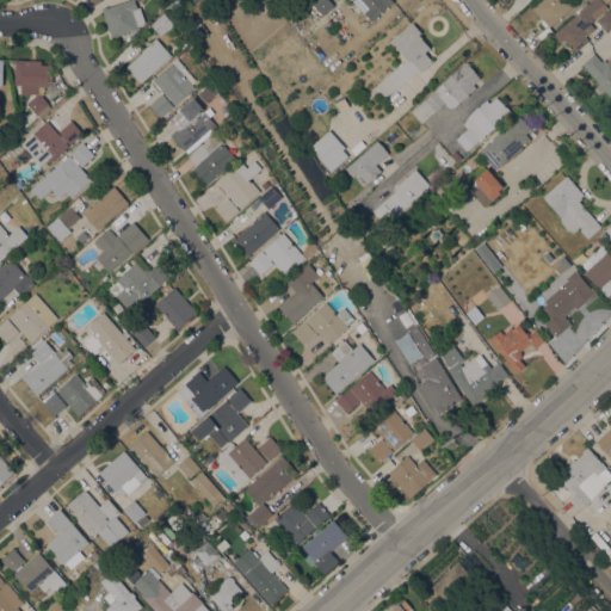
[(102,7),(106,6),(107,7),(127,0),(134,0),(137,7),(140,6),(146,24),(137,26),(139,29),(117,36),(112,38),(102,7)]
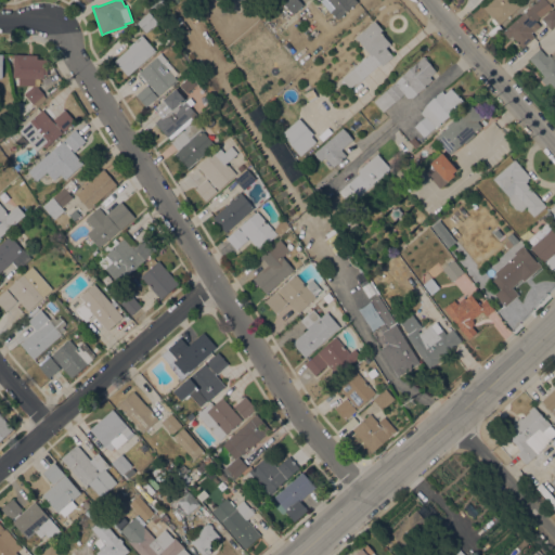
[(283,2),(285,0),(298,0),(302,4),(293,13),(283,2)]
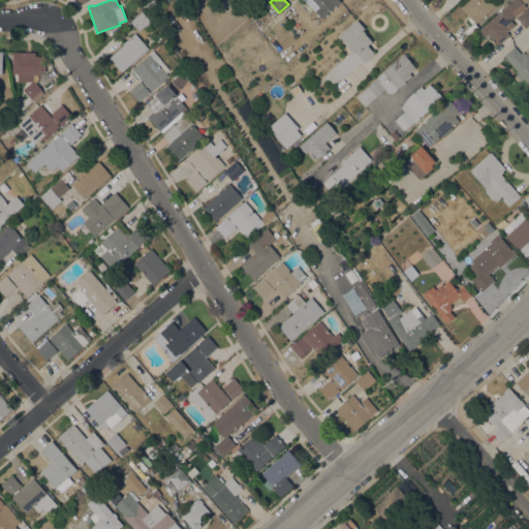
[(340,0),(341,1),(336,5),(337,6),(335,8),(334,6),(327,12),(329,13),(327,16),(325,14),(321,18),(319,14),(318,16),(316,14),(317,13),(315,9),(314,10),(313,9),(308,12),(301,3),(305,0),(340,0)]
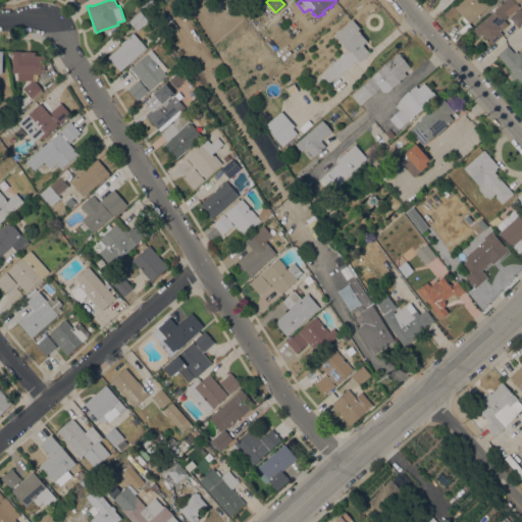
[(458,0),(486,0),(490,4),(469,22),(468,21),(466,22),(462,19),(463,16),(453,5),(458,0)]
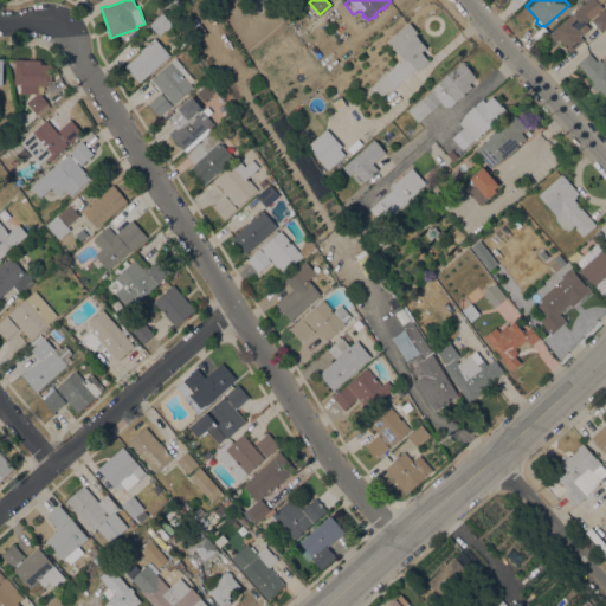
[(586,0),(595,0),(603,7),(591,18),(588,17),(580,6),(586,0)]
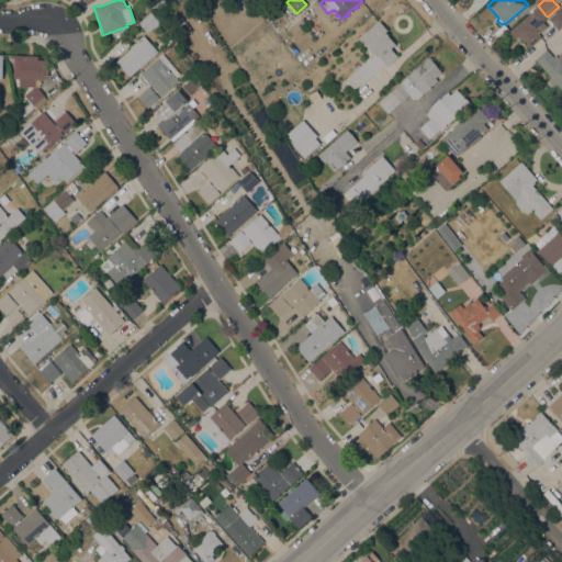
[(546,19),(542,21),(547,25),(540,32),(540,31),(538,33),(541,36),(528,48),(518,36),(515,38),(508,31),(538,6),(546,15),(543,17),(546,19)]
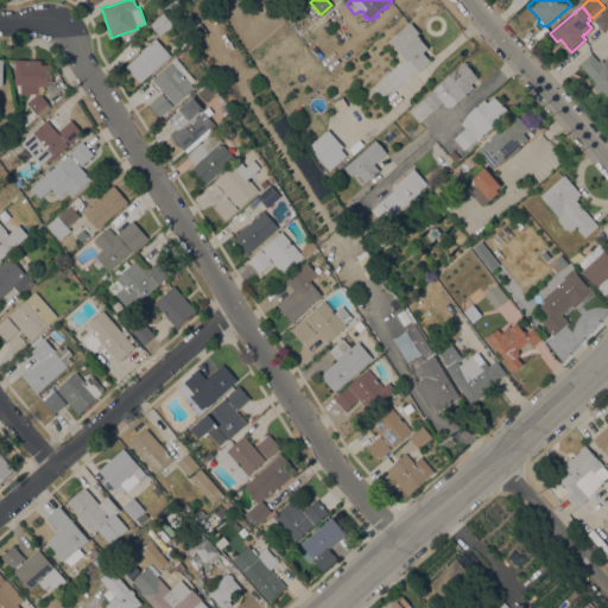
[(606,8),(607,11),(607,26),(603,31),(593,19),(606,8)]
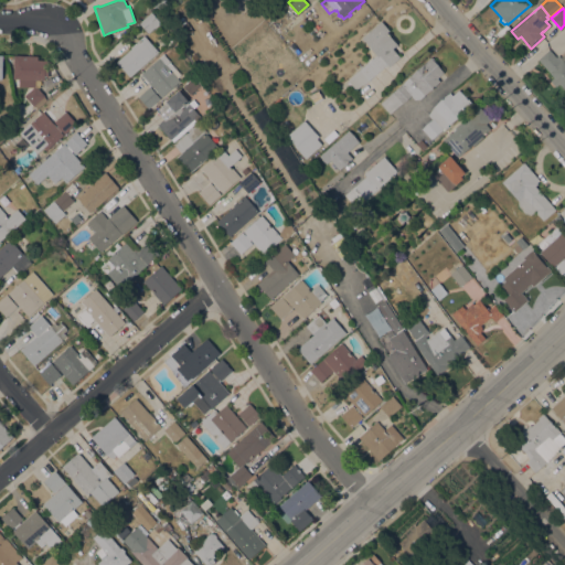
[(148,33),(139,22),(151,12),(160,22),(148,33)]
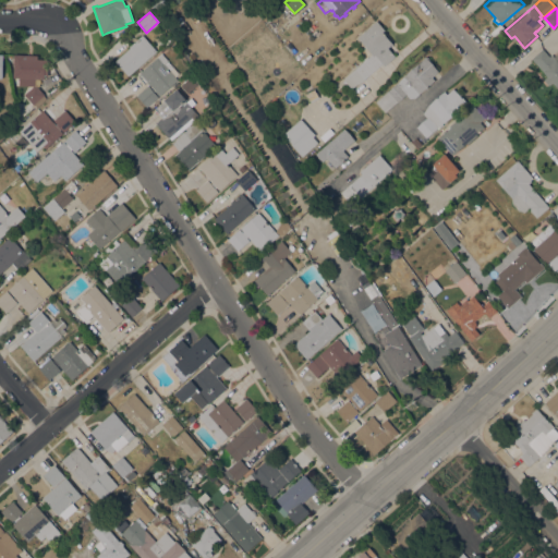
[(351,88),(343,79),(372,53),(358,37),(376,20),(385,29),(383,32),(392,44),(388,48),(396,56),(385,65),(383,62),(351,88)]
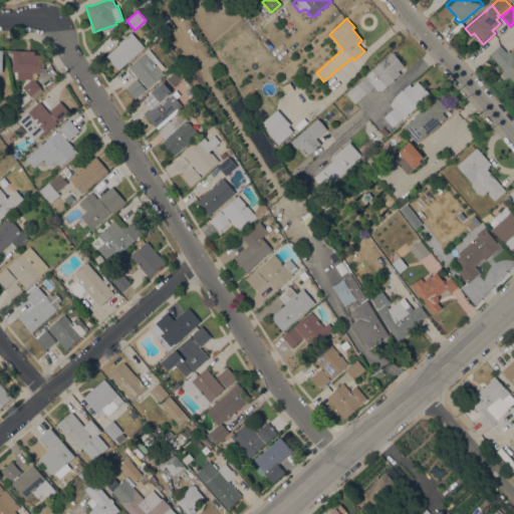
[(117,69),(105,55),(119,43),(118,42),(132,31),(145,46),(117,69)]
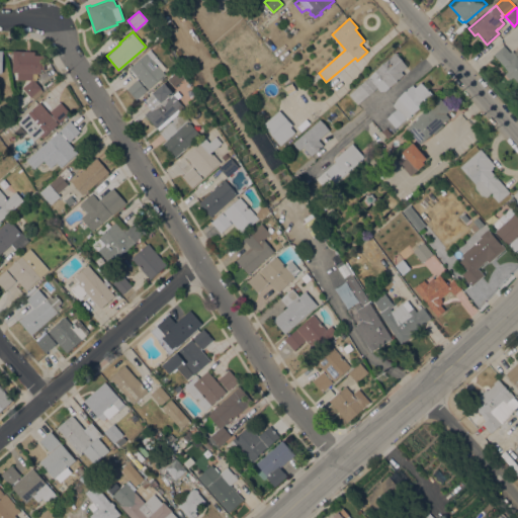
[(517,80),(517,81),(513,76),(509,79),(504,74),(508,71),(493,55),(504,45),(510,52),(512,50),(514,52),(517,48),(517,80)]
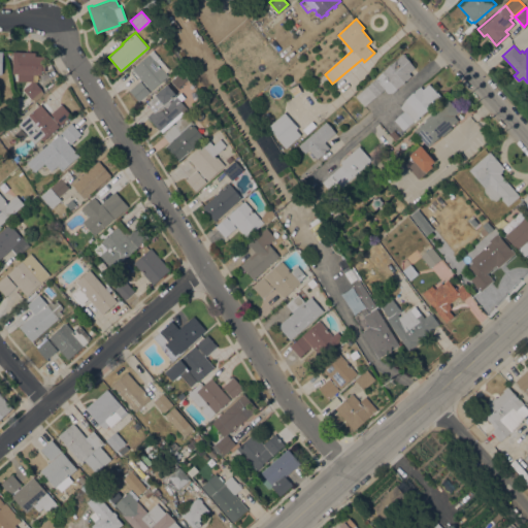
[(32,98),(23,89),(32,80),(18,80),(18,73),(12,73),(13,51),(35,52),(35,56),(45,56),(44,74),(33,73),(33,79),(41,89),(41,90),(43,92),(34,100),(32,98)]
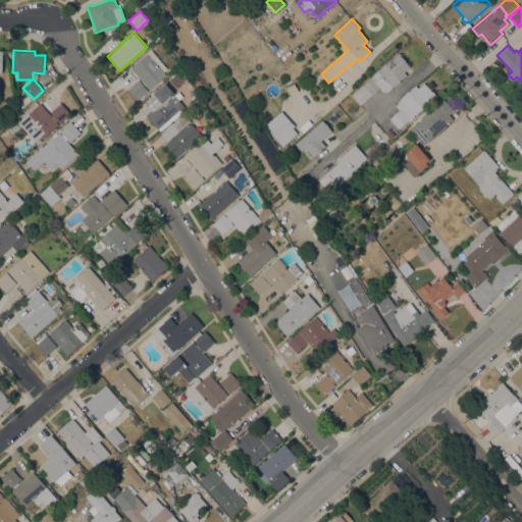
[(166,74),(149,90),(131,67),(151,50),(156,55),(152,58),(166,74)]
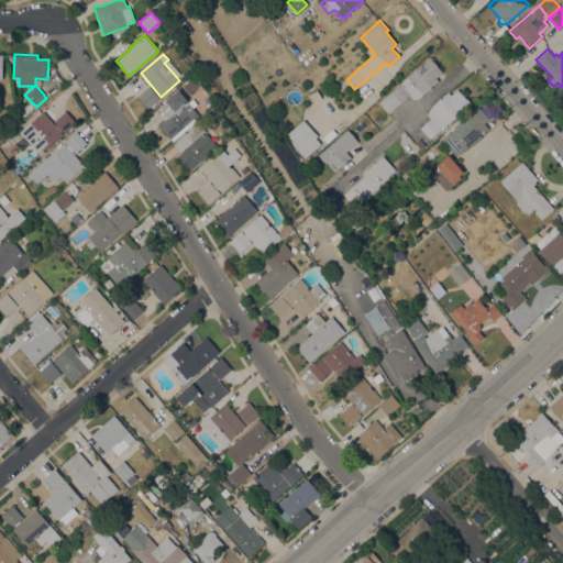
[(430,56),(430,57),(431,56),(438,64),(437,65),(442,72),(435,78),(438,80),(419,98),(414,99),(409,95),(388,113),(379,102),(430,56)]
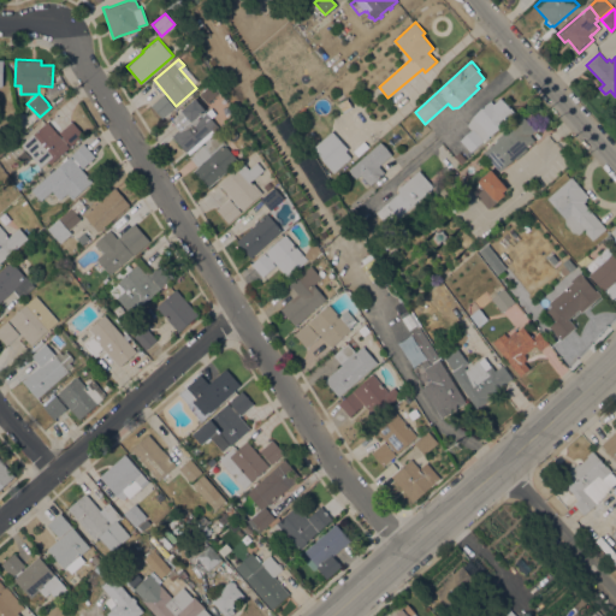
[(164,93),(175,106),(161,118),(150,105),(164,93)]
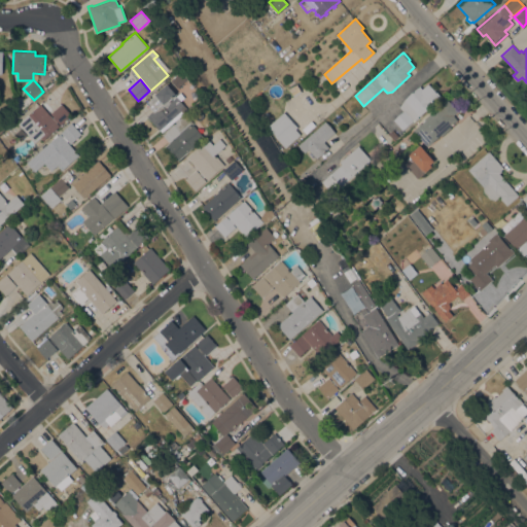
[(296,83),(301,92),(293,96),(289,89),(296,83)]
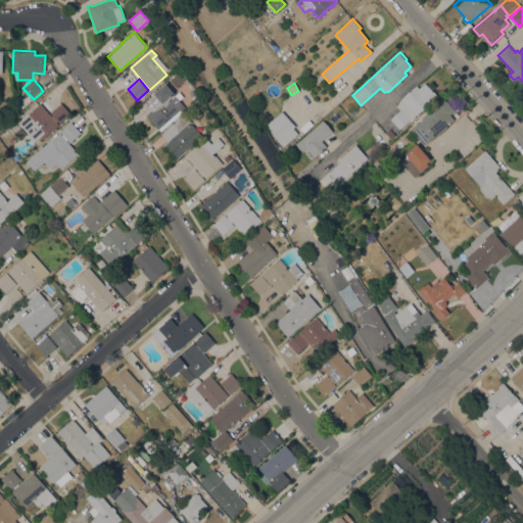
[(398,129),(390,119),(399,110),(396,106),(402,98),(417,85),(419,88),(425,83),(433,92),(434,92),(437,96),(398,129)]
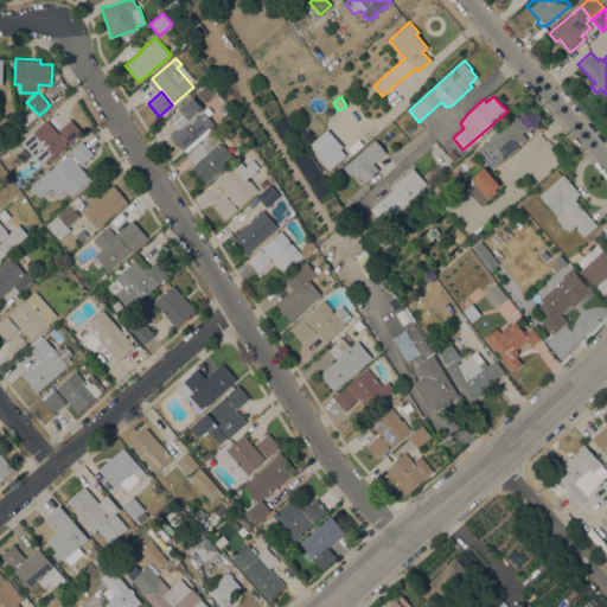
[(183,149),(170,133),(176,128),(167,117),(192,97),(204,110),(208,107),(212,113),(208,116),(213,123),(183,149)]
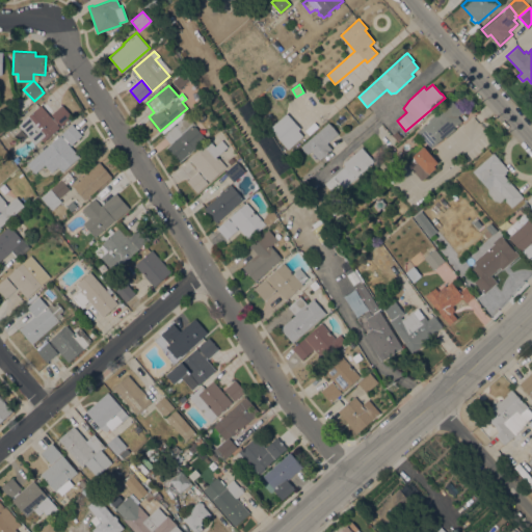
[(418,131),(430,121),(429,120),(434,114),(435,115),(452,101),(462,112),(457,116),(461,122),(454,128),(455,129),(446,136),(445,135),(431,147),(418,131)]
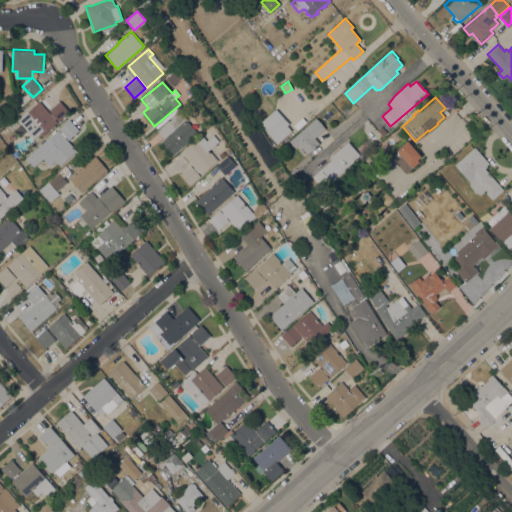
[(59,100),(69,112),(59,121),(56,117),(54,119),(57,122),(42,136),(40,133),(34,139),(17,120),(39,101),(51,114),(52,113),(49,110),(49,109),(59,100)]
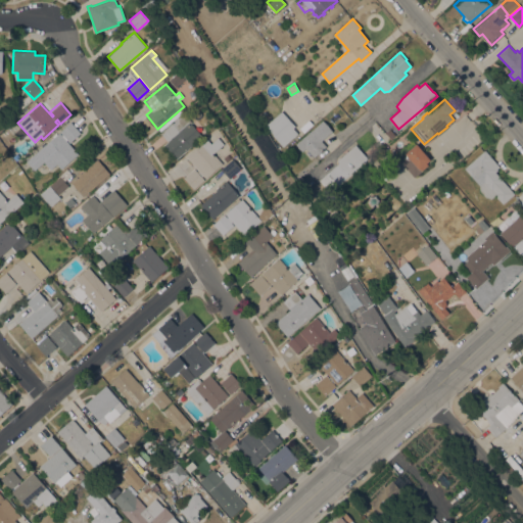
[(267,124),(281,110),(295,126),(293,128),(298,133),(283,146),(273,135),(267,124)]
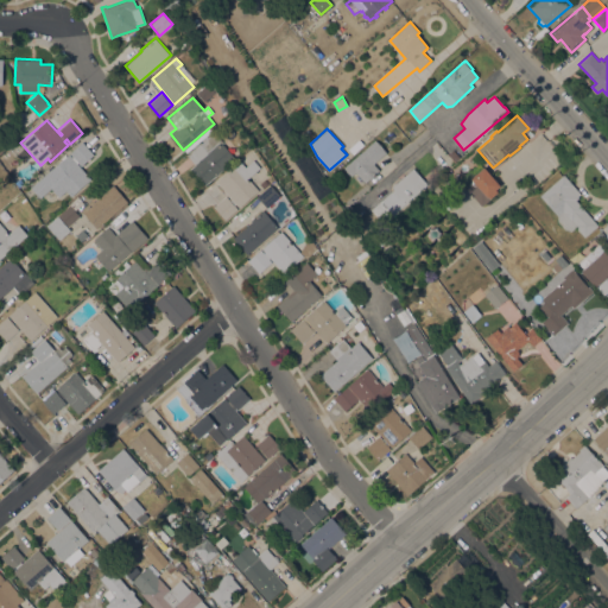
[(204,184),(190,168),(195,164),(187,154),(198,143),(200,144),(214,132),(223,141),(222,143),(235,158),(204,184)]
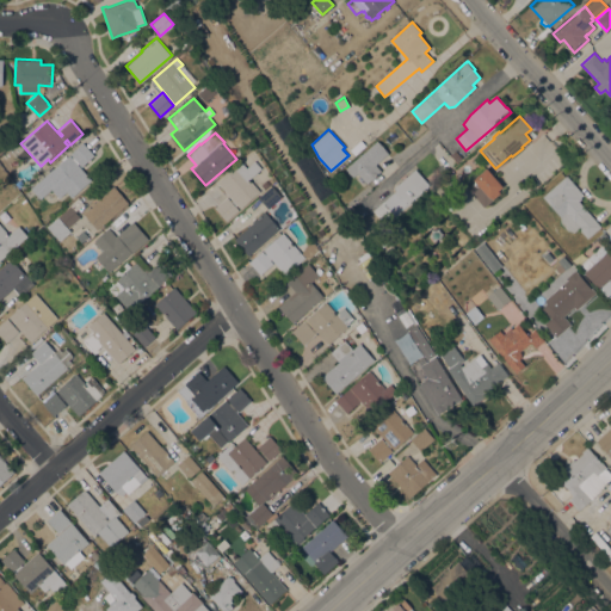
[(377,140),(388,153),(375,164),(381,171),(366,183),(358,172),(353,177),(345,168),(377,140)]
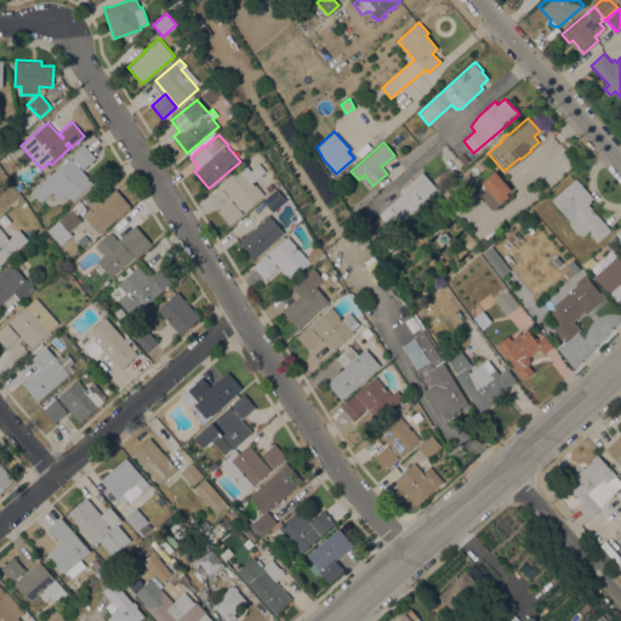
[(70,157),(74,160),(72,155),(84,144),(96,158),(83,169),(80,165),(79,166),(92,182),(73,200),(68,194),(60,200),(52,192),(41,201),(32,191),(70,157)]
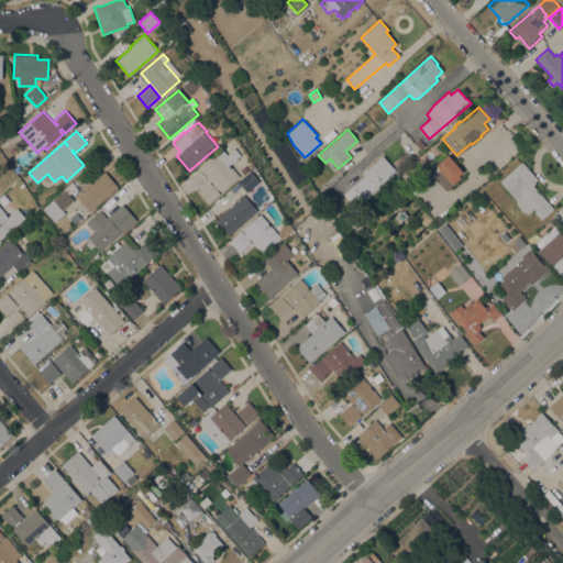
[(426,145),(421,150),(415,142),(420,138),(426,145)]
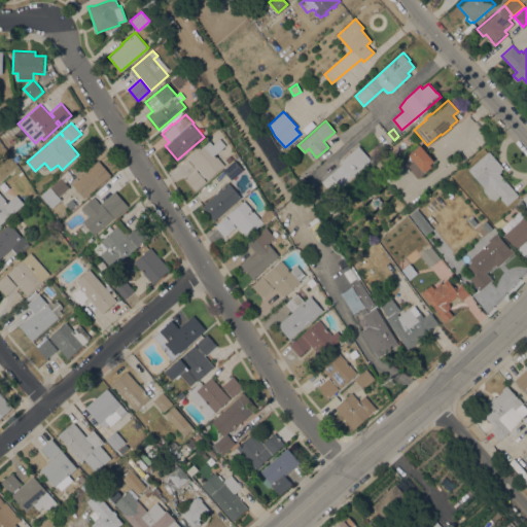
[(209,140),(212,144),(219,138),(225,145),(215,154),(224,165),(207,179),(205,176),(203,177),(206,180),(195,190),(185,179),(197,169),(200,173),(201,172),(188,159),(209,140)]
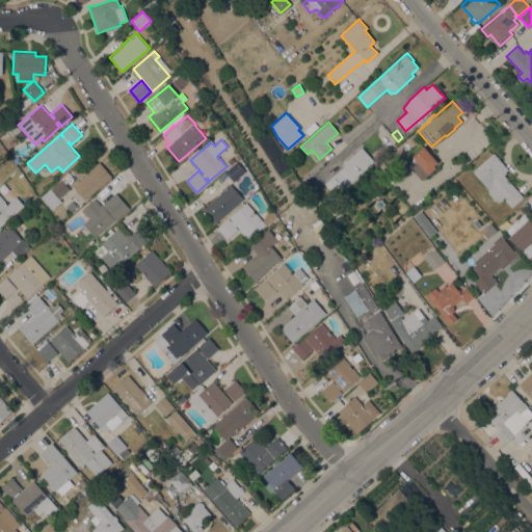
[(344,187),(335,176),(344,166),(343,162),(362,147),(373,161),(344,187)]
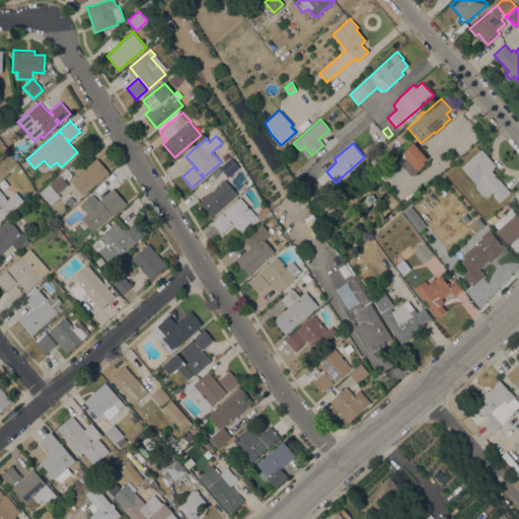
[(395,158),(408,147),(408,148),(414,143),(427,158),(424,161),(425,163),(412,175),(395,158)]
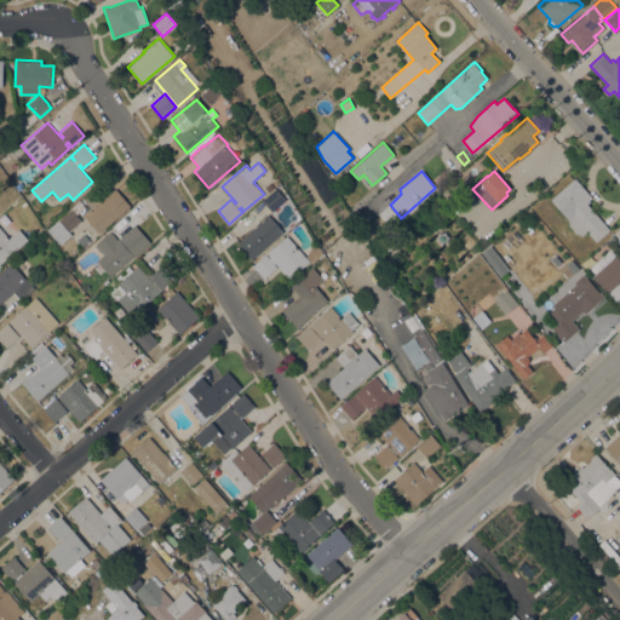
[(550,199),(575,177),(592,197),(590,200),(590,201),(587,204),(610,229),(596,241),(587,231),(583,235),(575,233),(569,225),(568,219),(550,199)]
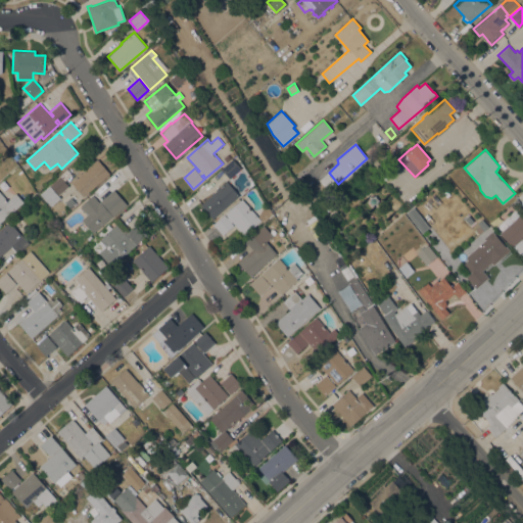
[(228,153),(231,157),(227,161),(223,158),(228,153)]
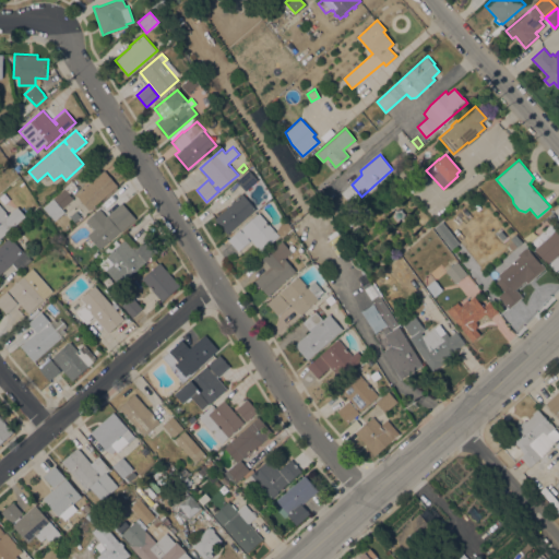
[(99,200),(100,201),(96,205),(95,204),(88,210),(75,194),(104,169),(117,185),(99,200)]
